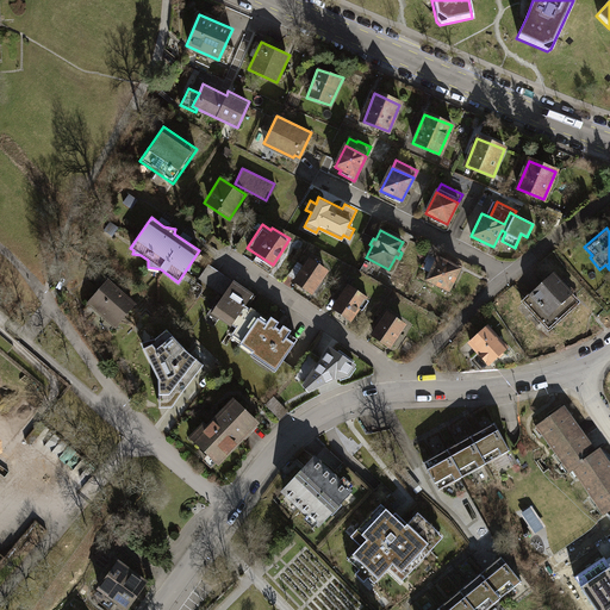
[(444,261),(437,257),(427,280),(449,291),(460,269),(453,266),(454,262),(447,257),(444,261)]
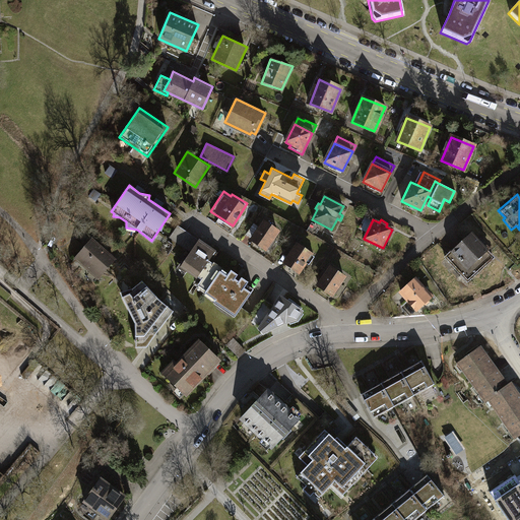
[(264,222),(252,240),(266,249),(277,232),(264,222)]
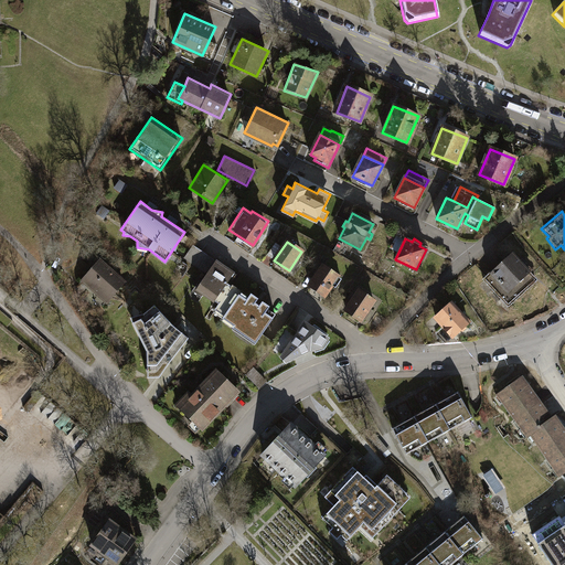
[(344,246),(338,243),(333,251),(339,254),(344,246)]
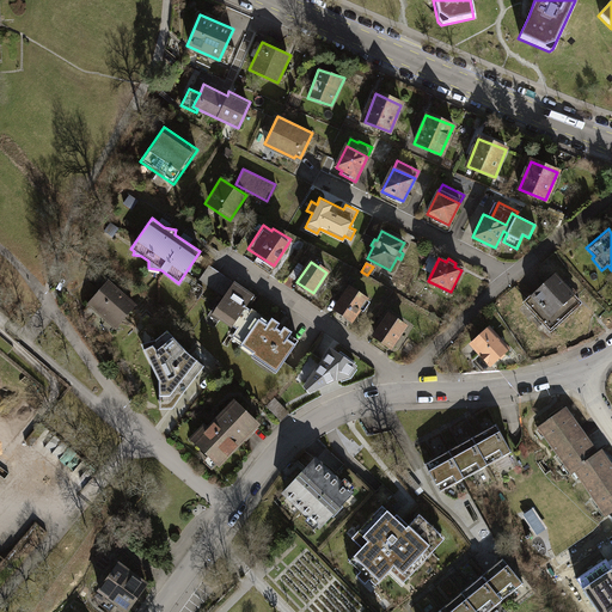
[(234,280),(210,264),(201,277),(225,294),(234,280)]
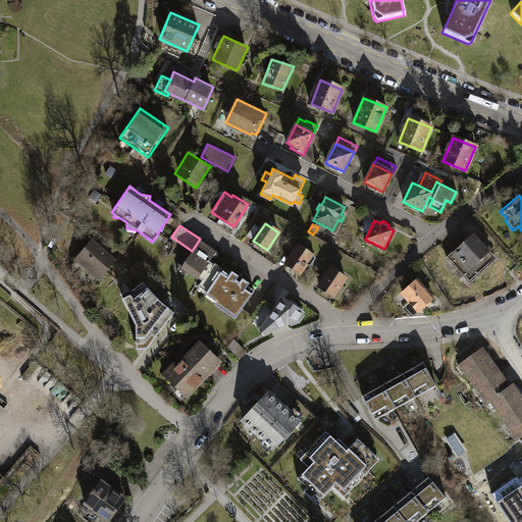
[(473,281),(501,255),(474,227),(446,255),(473,281)]
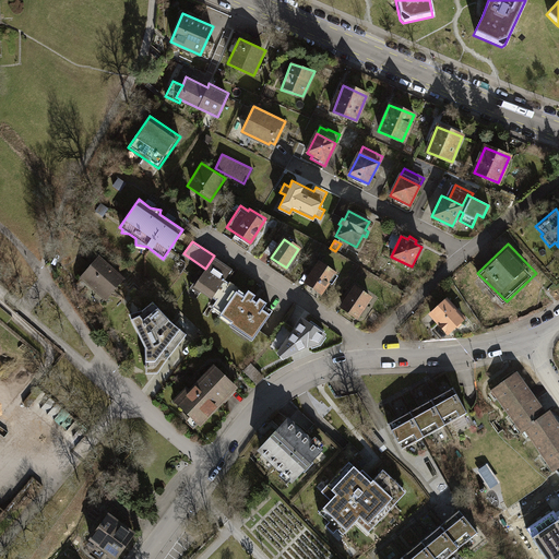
[(98,254),(79,276),(105,299),(125,277),(98,254)]
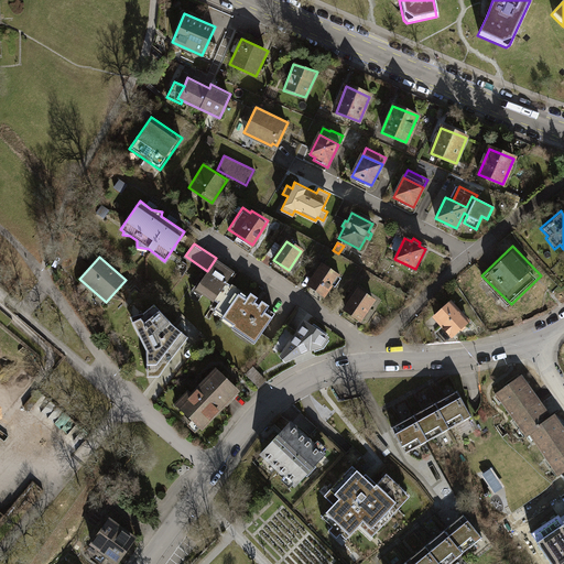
[(195,283),(192,288),(213,302),(235,269),(217,257),(216,258),(207,271),(198,285),(195,283)]
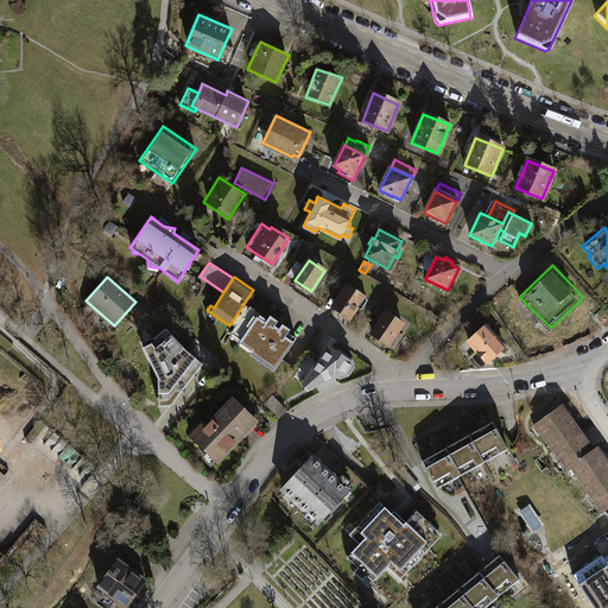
[(347,285),(331,306),(348,318),(359,305),(361,306),(367,299),(347,285)]
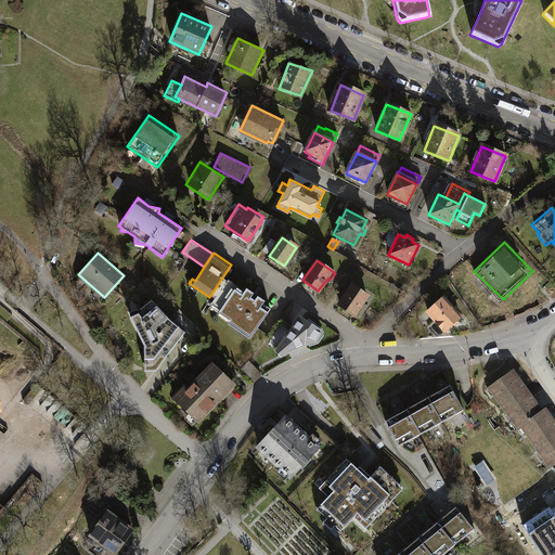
[(229,278),(209,305),(230,319),(228,322),(249,337),(271,307),(229,278)]
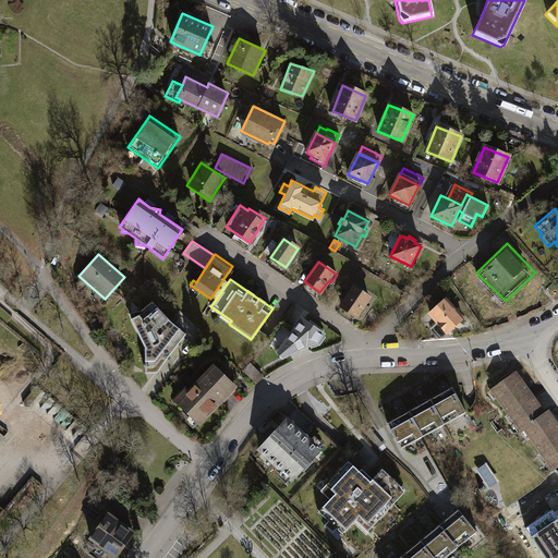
[(353,288),(341,306),(356,316),(360,312),(363,314),(365,310),(362,307),(368,298),(353,288)]
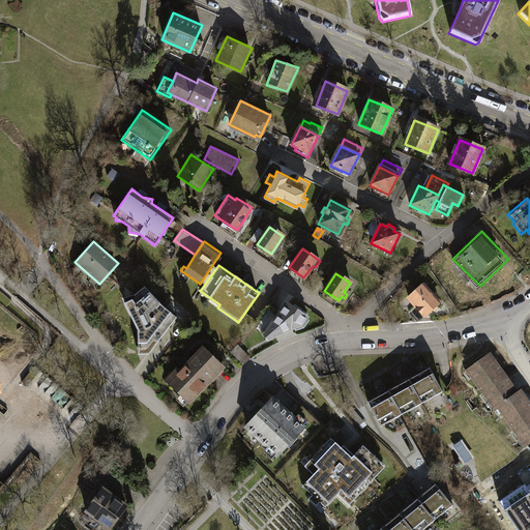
[(423,283),(407,297),(424,317),(441,301),(423,283)]
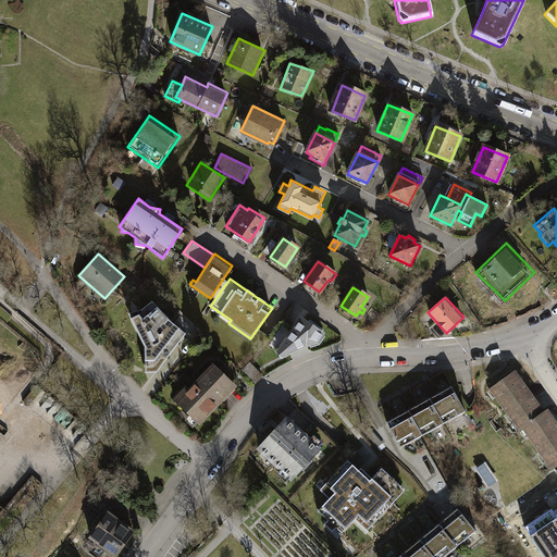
[(140,309),(127,312),(143,346),(145,372),(157,371),(185,332),(168,320),(150,300),(140,309)]
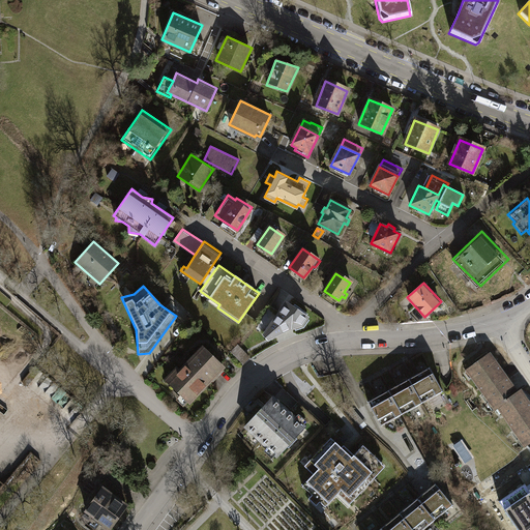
[(286,300),(262,333),(267,341),(303,325),(310,317),(307,316),(308,314),(295,304),(293,305),(286,300)]
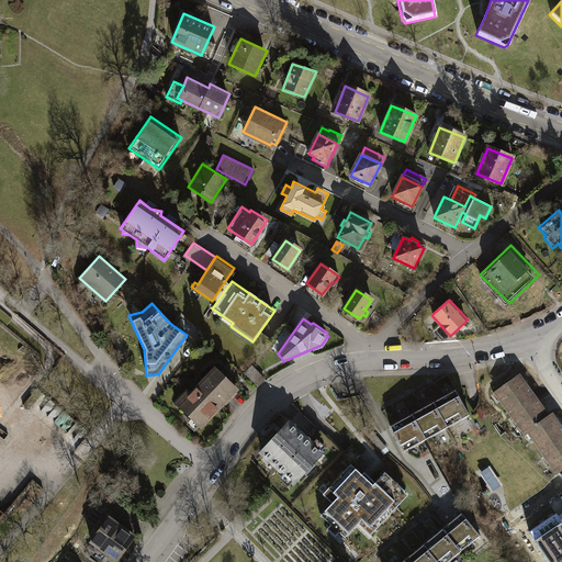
[(0,363),(1,379),(17,378),(15,362),(0,363)]
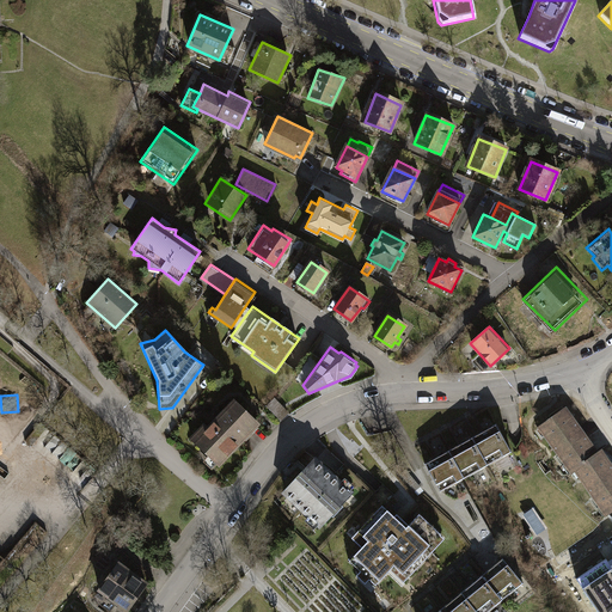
[(275,398),(267,405),(281,420),(289,412),(275,398)]
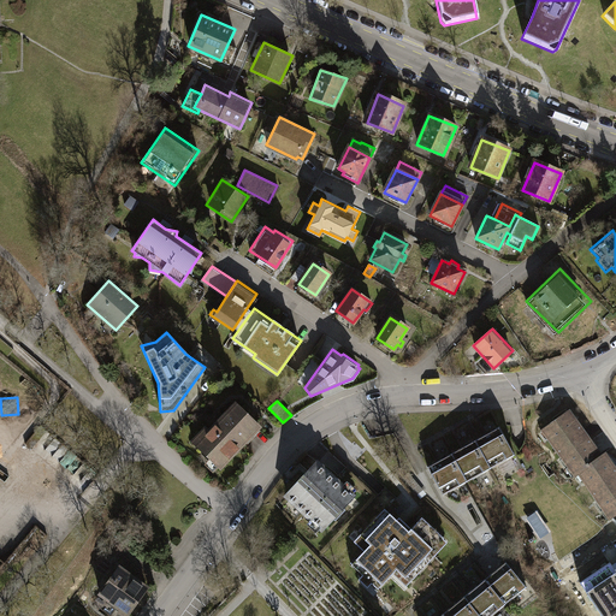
[(205,425),(189,442),(219,469),(260,426),(235,402),(209,430),(205,425)]
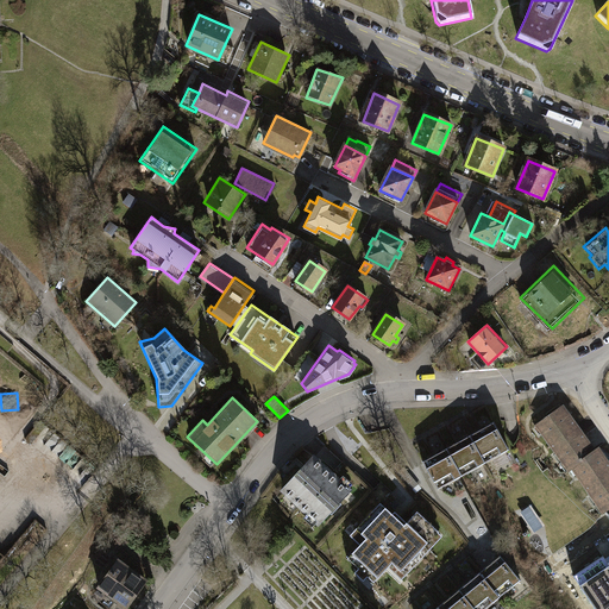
[(573,468),(594,453),(562,408),(538,424),(569,470),(573,468)]
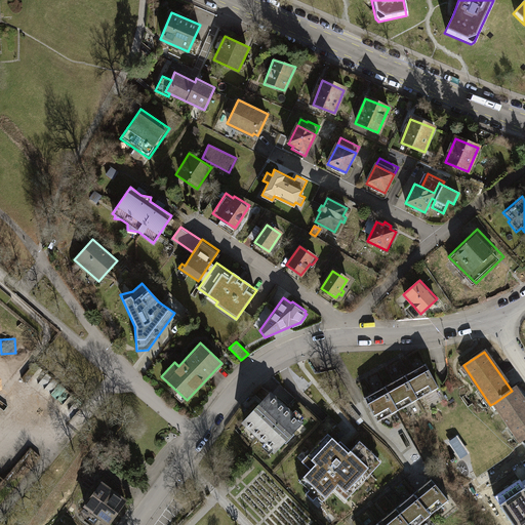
[(40,367),(34,362),(22,377),(28,382),(40,367)]
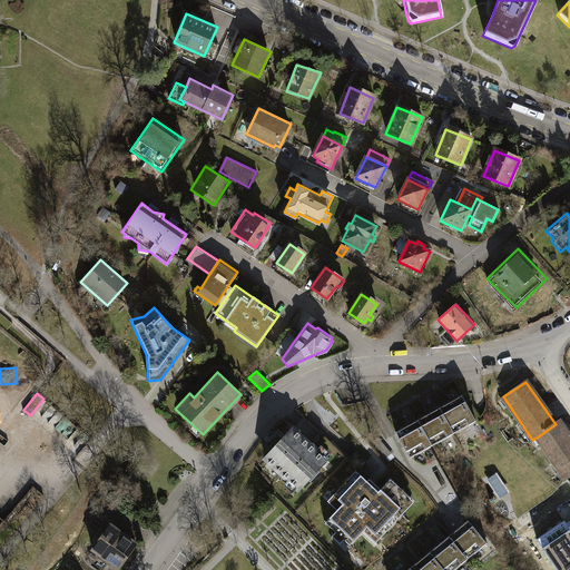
[(474,421),(460,395),(448,402),(441,406),(439,408),(453,433),(474,421)]
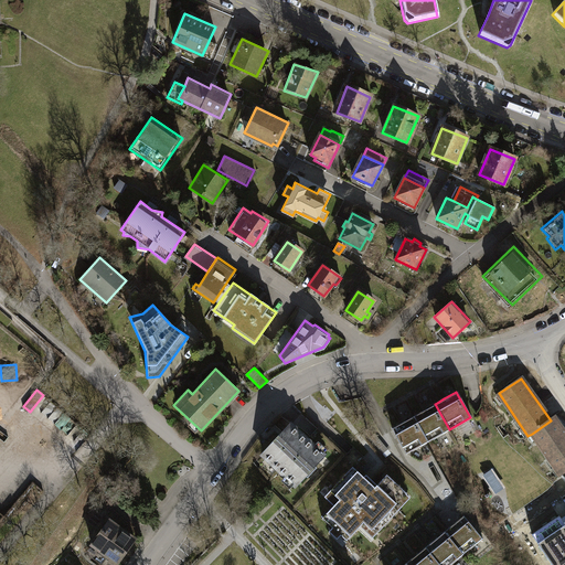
[(427,441),(449,429),(435,404),(423,411),(415,415),(414,416),(427,441)]
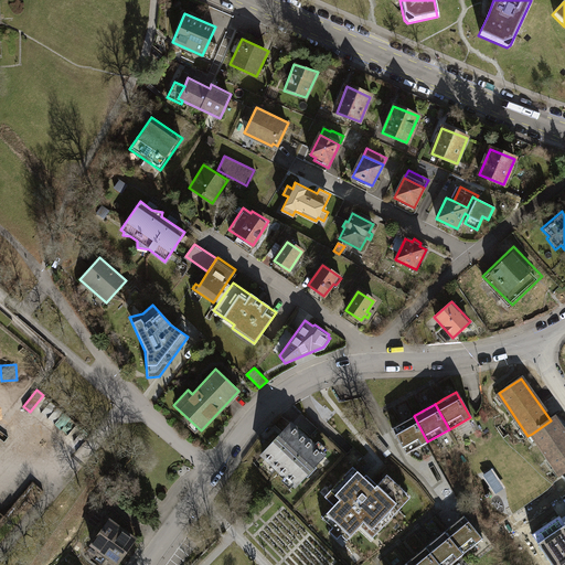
[(407,452),(427,441),(414,416),(402,423),(393,428),(397,436),(407,452)]
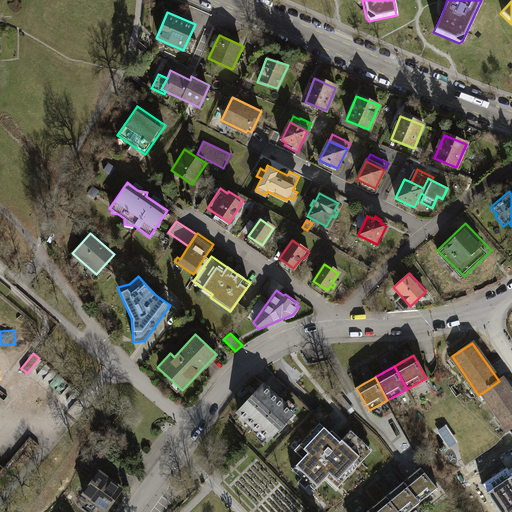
[(499,381),(482,393),(508,430),(511,427),(511,393),(502,379),(499,381)]
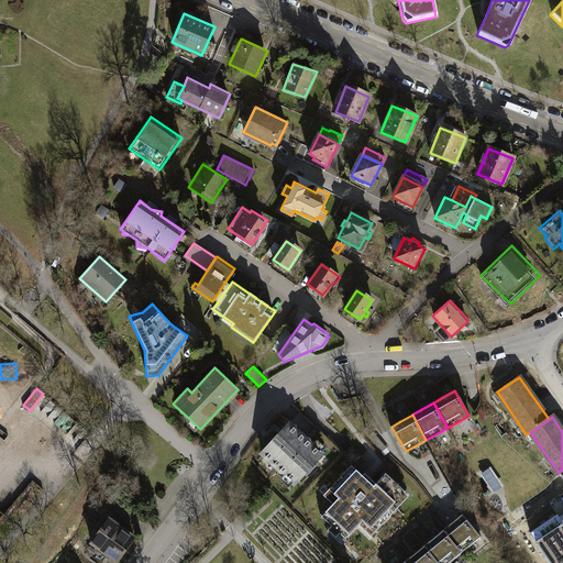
[(290,419),(260,454),(296,485),(327,451),(290,419)]
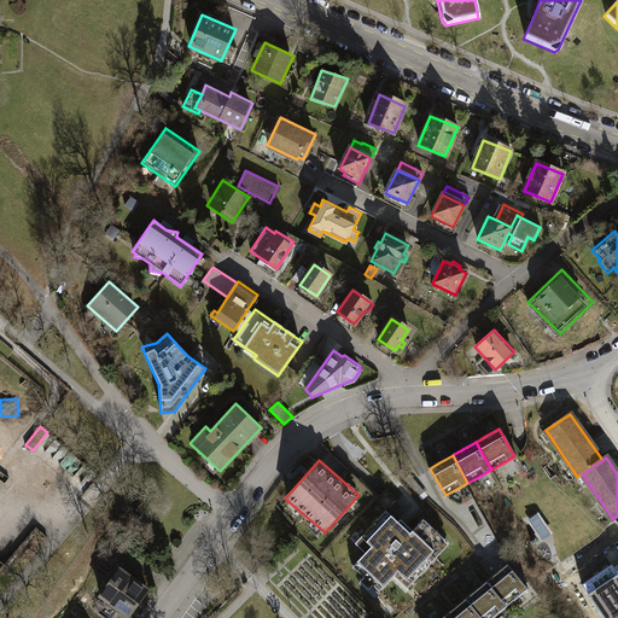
[(409,473),(404,478),(421,500),(427,496),(409,473)]
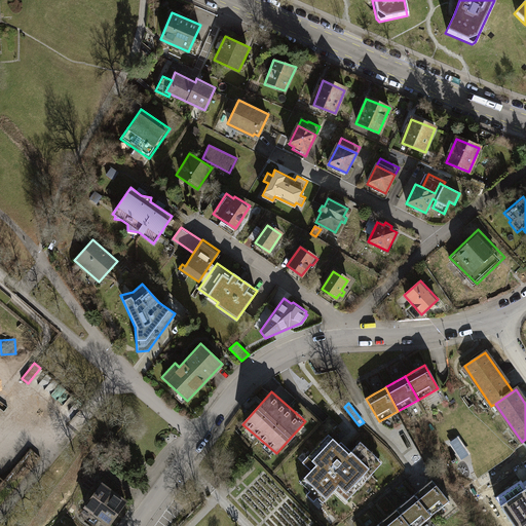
[(311,471),(300,483),(309,491),(306,495),(314,502),(316,499),(323,504),(335,491),(346,502),(382,463),(379,460),(379,459),(361,441),(350,451),(341,443),(338,445),(329,436),(303,463),(311,471)]
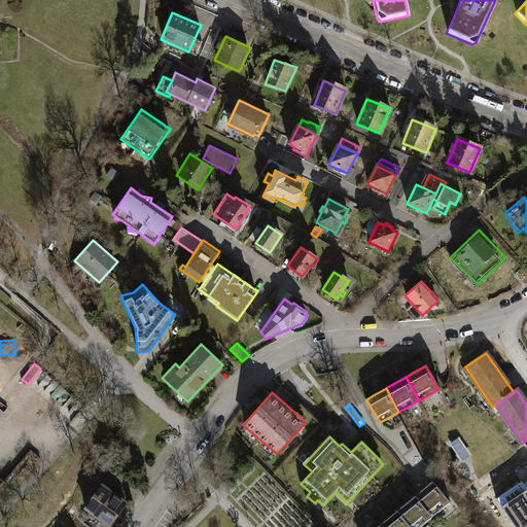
[(460,437),(451,444),(462,460),(471,455),(460,437)]
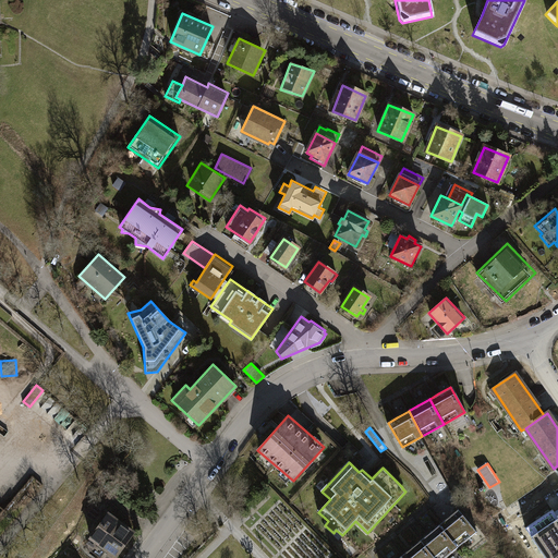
[(458,509),(439,525),(458,547),(476,531),(458,509)]
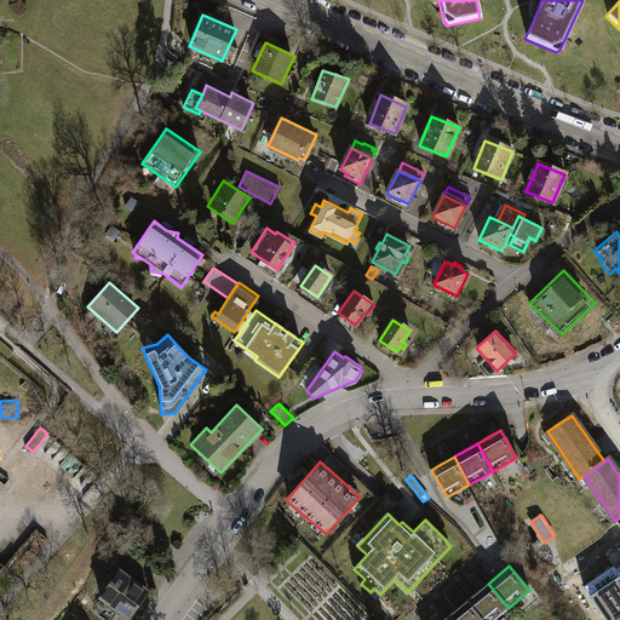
[(619,619),(619,573),(618,569),(614,566),(584,586),(607,619),(619,619)]
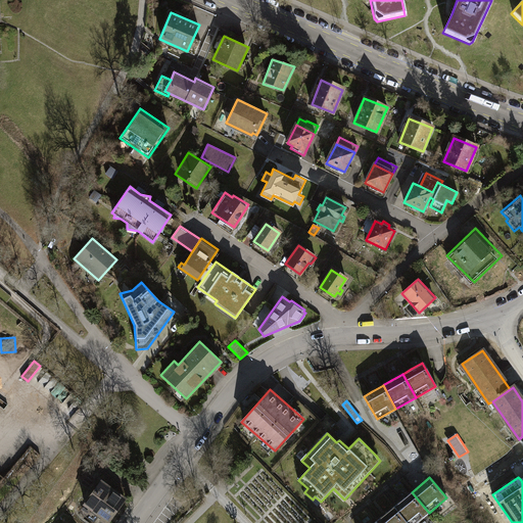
[(98,482),(83,505),(97,515),(95,518),(102,522),(104,522),(123,500),(98,482)]
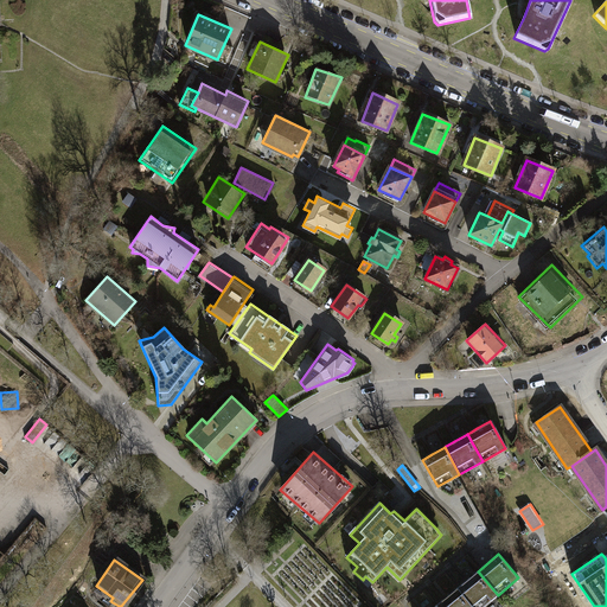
[(459,587),(458,588),(473,606),(483,606),(498,595),(478,572),(466,581),(459,587)]
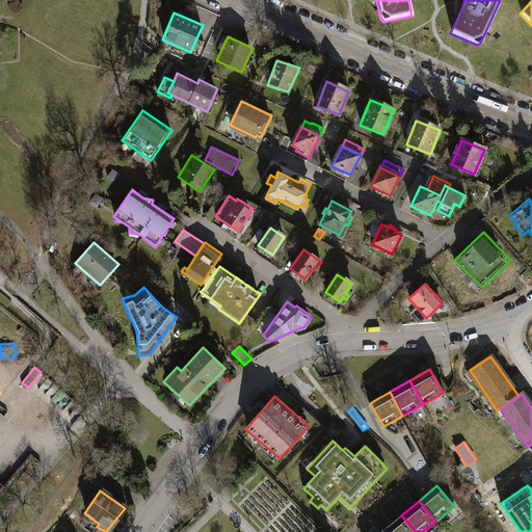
[(99,524),(84,513),(79,521),(83,525),(94,531),(97,527),(99,524)]
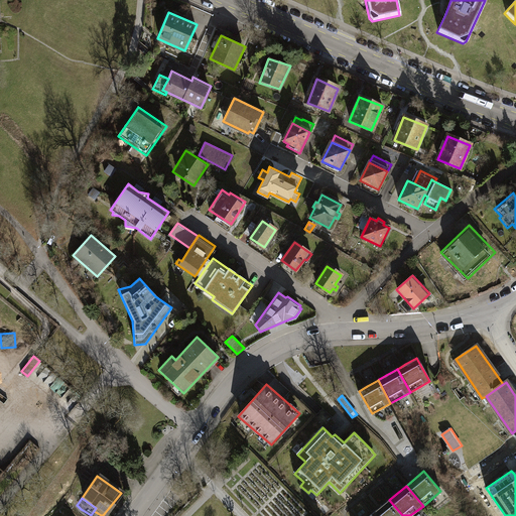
[(373,513),(371,514),(372,515),(402,515),(389,500),(379,508),(373,513)]
